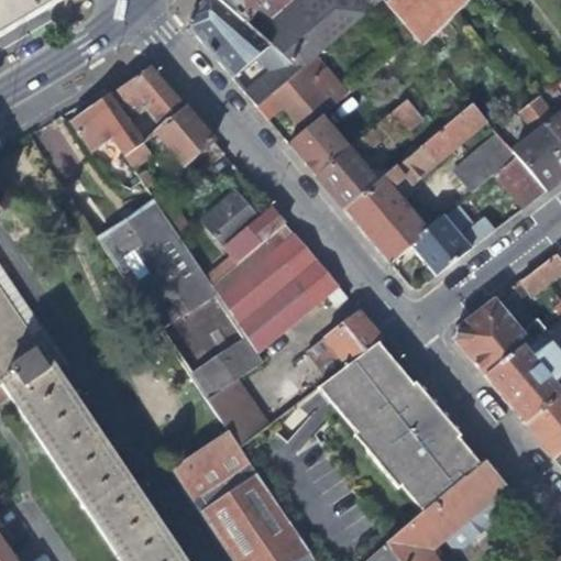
[(0,0),(0,35),(17,25),(59,0),(0,0)]
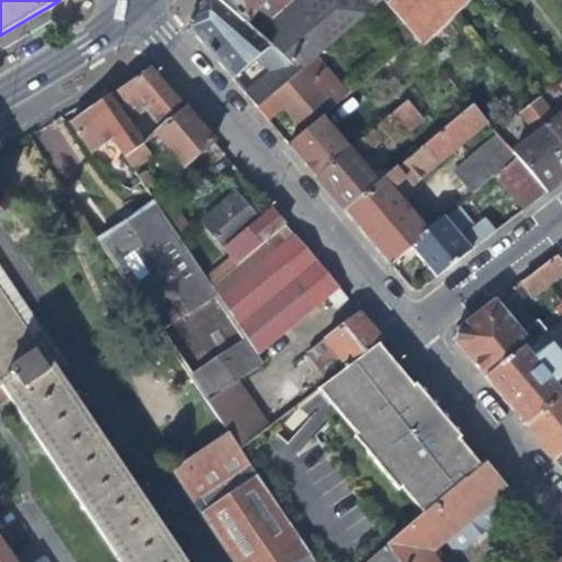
[(235,78),(272,45),(220,0),(203,0),(190,15),(192,26),(215,54),(235,78)]
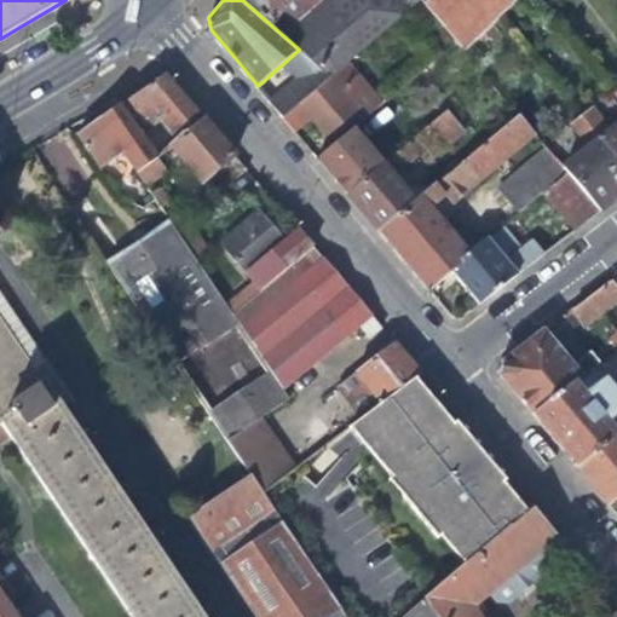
[(242,0),(299,50),(312,62),(328,76),(350,58),(419,0),(242,0)]
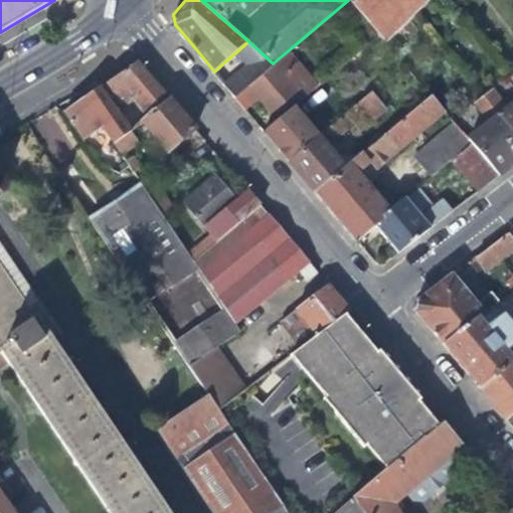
[(356,0),(355,1),(387,41),(430,0),(356,0)]
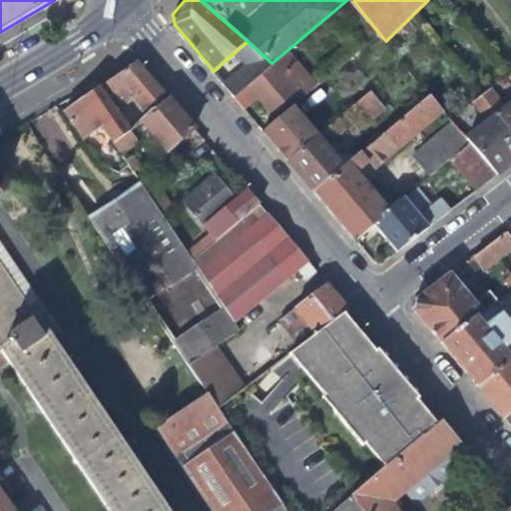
[(319,83),(290,48),(272,63),(233,95),(243,106),(259,93),(268,103),(276,112),(299,92),(302,96),(319,83)]
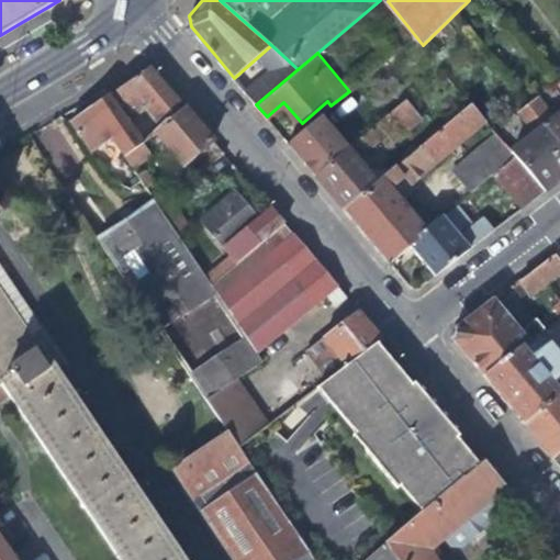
[(245,90),(256,104),(298,69),(283,56),(245,90)]
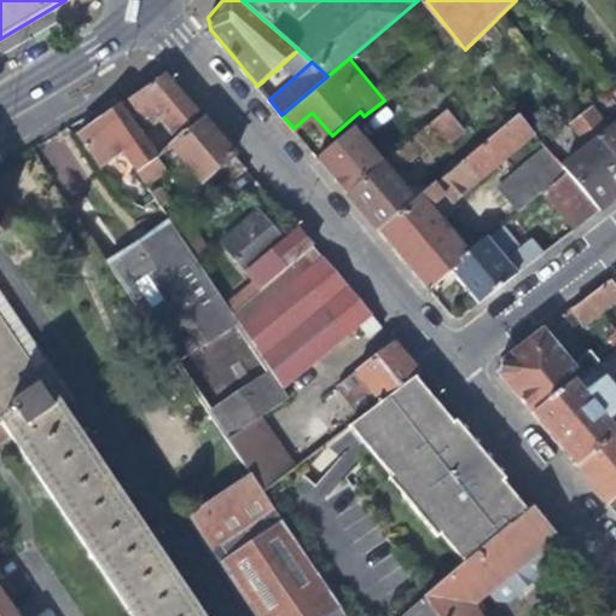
[(167,73),(121,104),(156,154),(170,141),(203,115),(186,94),(167,73)]
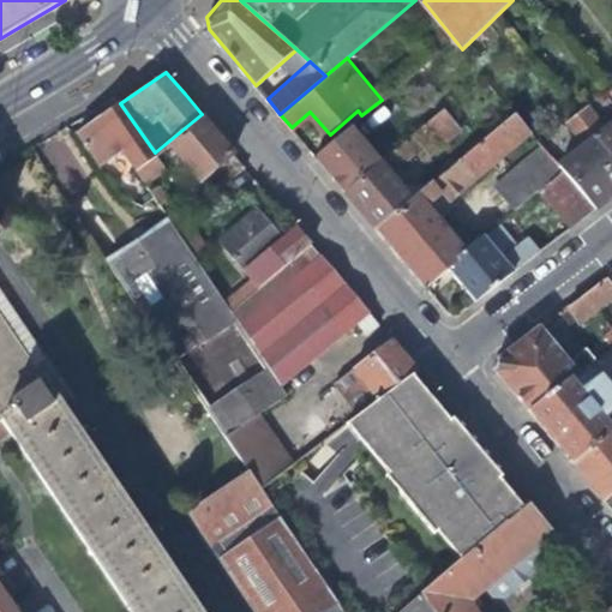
[(155,153),(120,103),(102,117),(81,132),(102,166),(123,150),(136,169),(151,156),(155,153)]
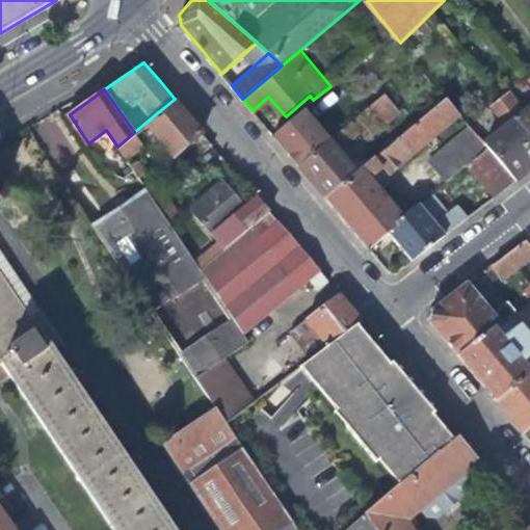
[(508,91),(499,99),(529,139),(529,107),(524,111),(508,91)]
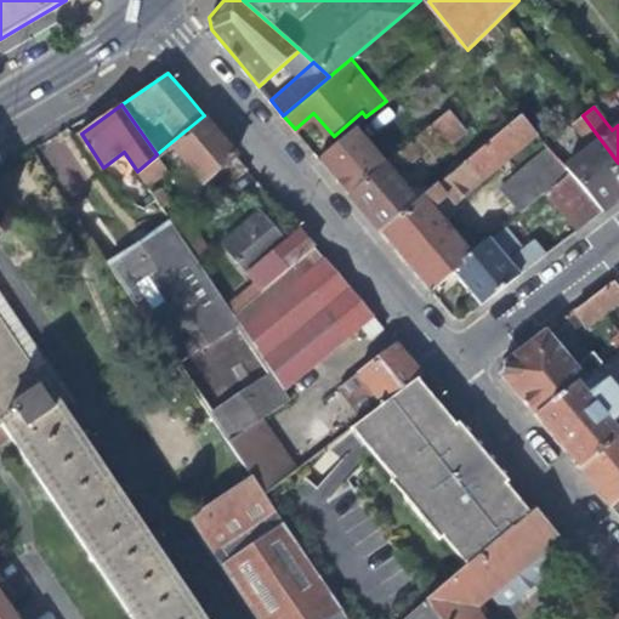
[(386,164),(351,194),(369,216),(382,232),(416,203),(403,187),(408,182),(403,176),(397,180),(393,176),(427,149),(435,158),(467,131),(450,109),(386,164)]
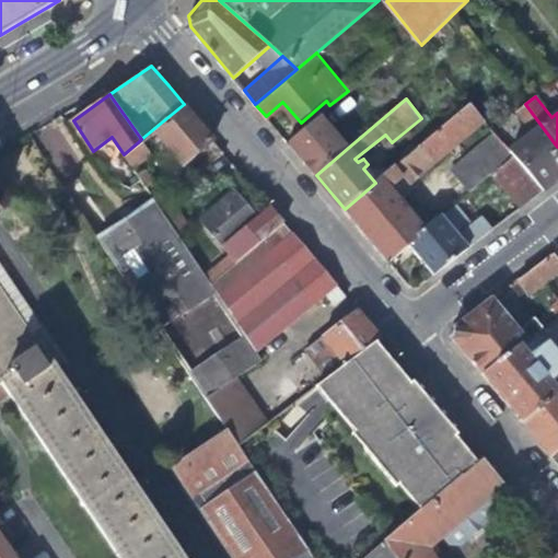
[(469,103),(386,174),(375,183),(345,209),(363,231),(387,259),(406,243),(425,228),(391,186),(404,175),(408,182),(483,119),(469,103)]
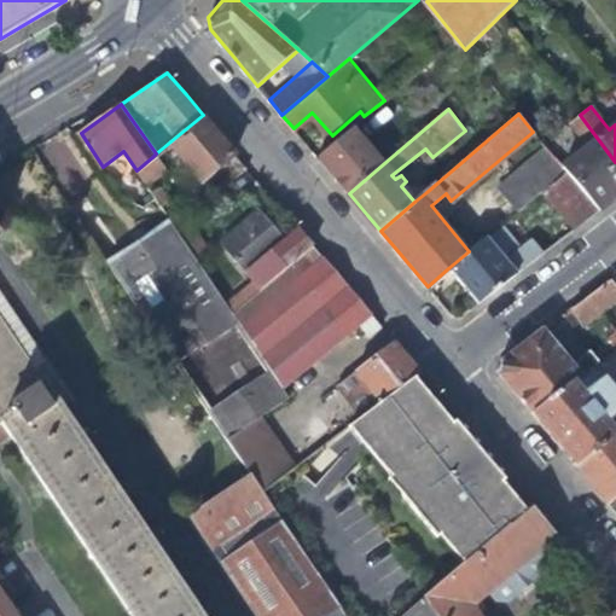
[(221,137),(203,115),(170,141),(201,178),(233,151),(221,137)]
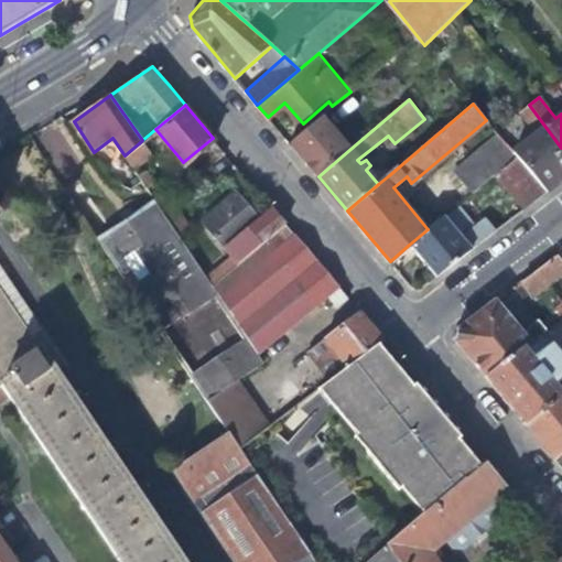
[(535,133),(511,151),(515,155),(544,192),(560,180),(561,179),(561,148),(529,105),(519,111),(535,133)]
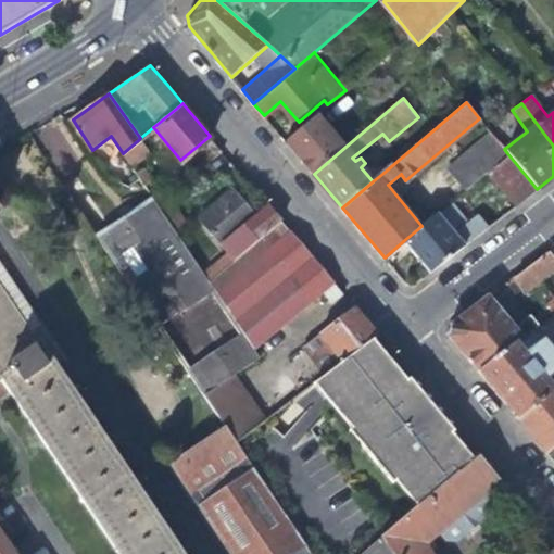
[(317,113),(285,140),(298,155),(314,174),(345,147),(317,113)]
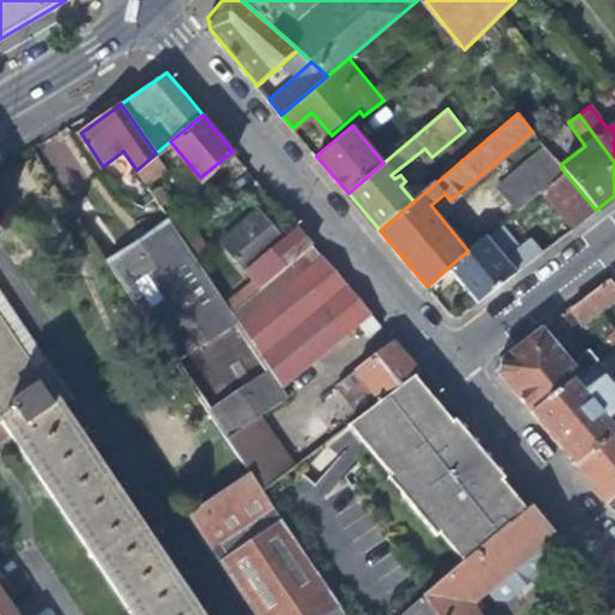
[(516,211),(543,188),(563,170),(560,165),(543,145),(523,163),(522,160),(495,183),(516,211)]
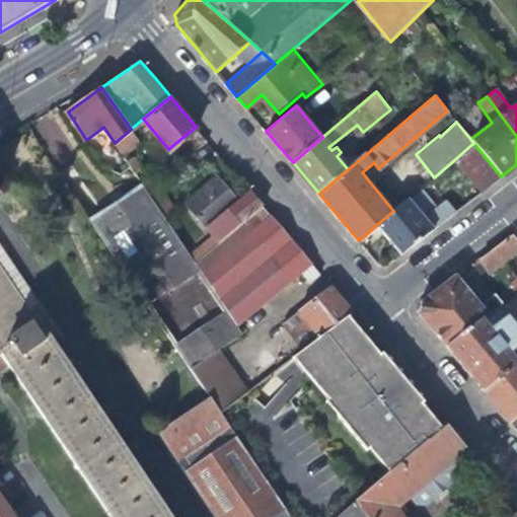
[(135,141),(128,132),(115,143),(122,153),(135,141)]
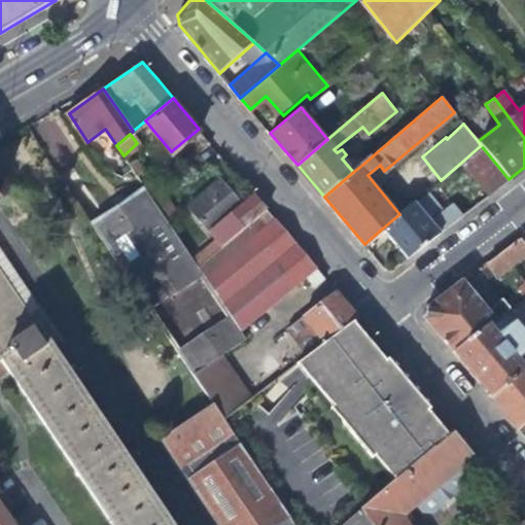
[(489,194),(509,179),(481,145),(463,161),(489,194)]
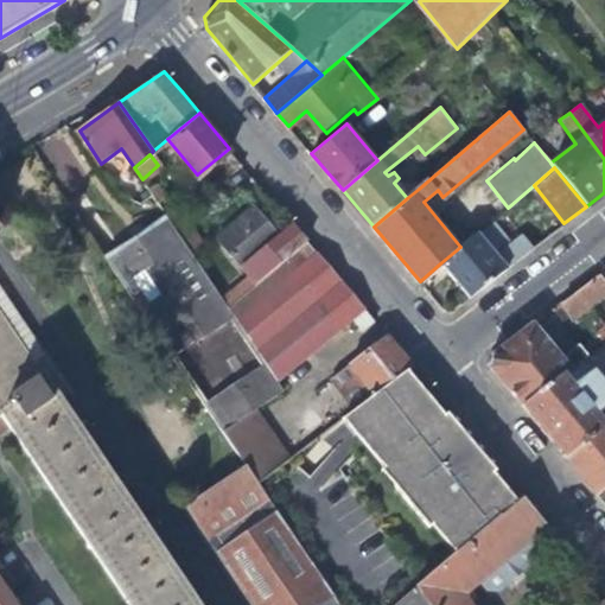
[(412,180),(399,178),(394,183),(407,198),(419,189),(412,180)]
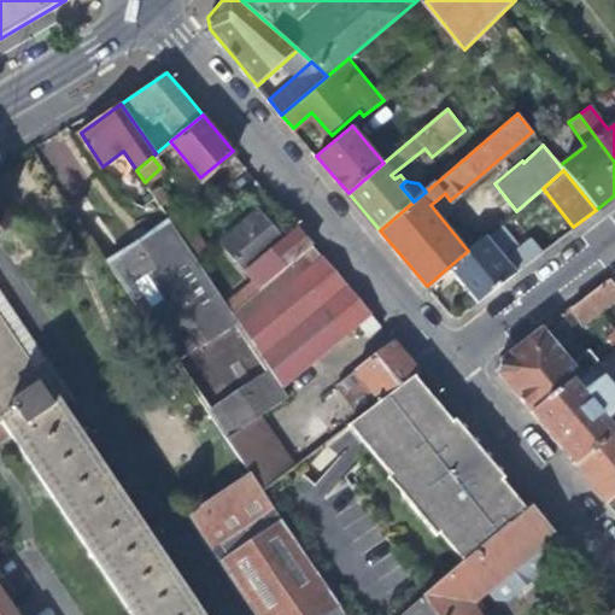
[(151,193),(158,203),(164,199),(157,189),(151,193)]
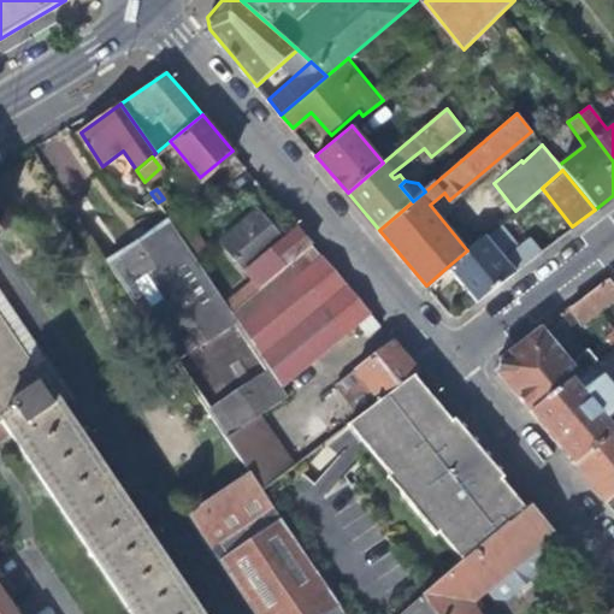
[(311,243),(296,226),(279,240),(272,230),(255,210),(220,238),(260,285),(311,243)]
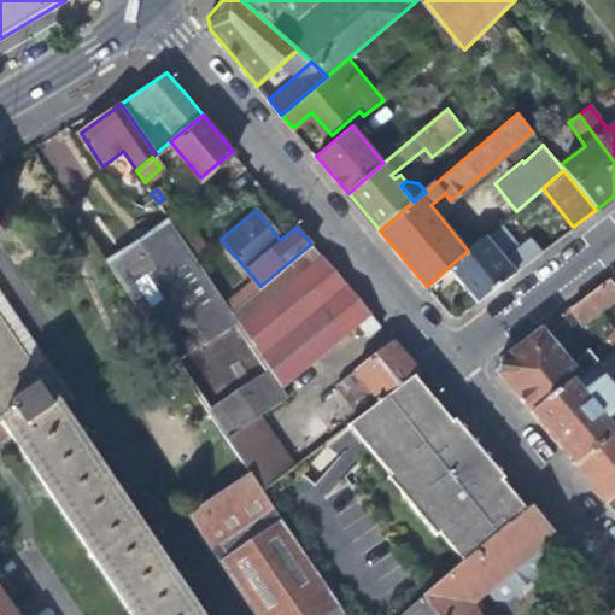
[(103,256),(109,265),(171,222),(165,214),(134,235),(103,256)]
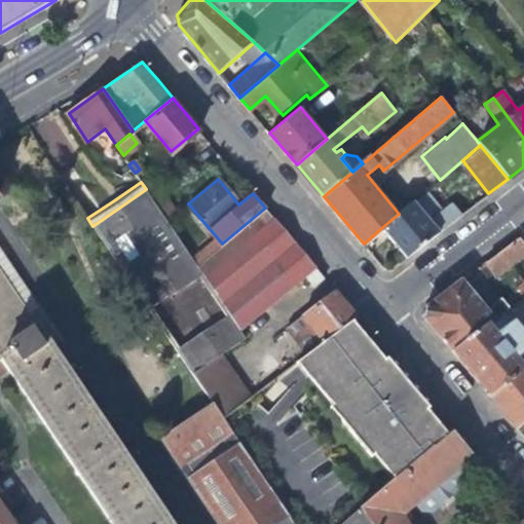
[(154,202),(146,189),(92,226),(190,373),(222,351),(244,337),(237,327),(196,265),(163,217),(154,202)]
